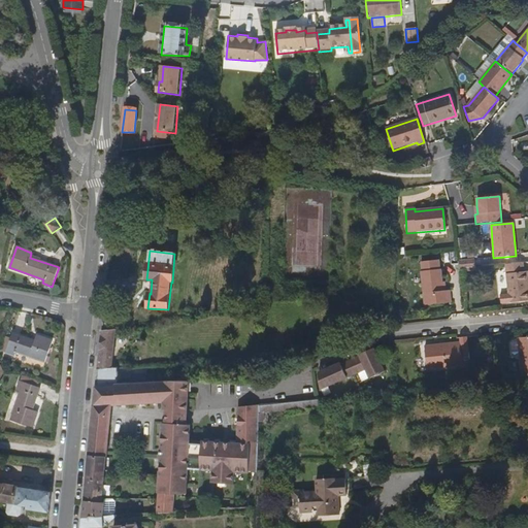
[(450,292),(447,292),(442,292),(442,283),(439,260),(420,262),(425,305),(451,302),(450,292)]
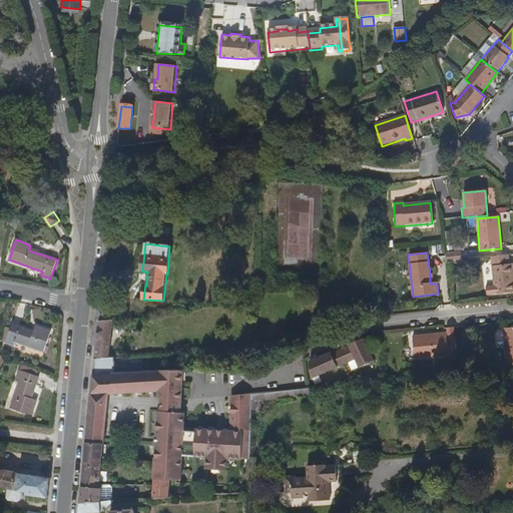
[(461,252),(446,253),(447,262),(462,261),(461,252)]
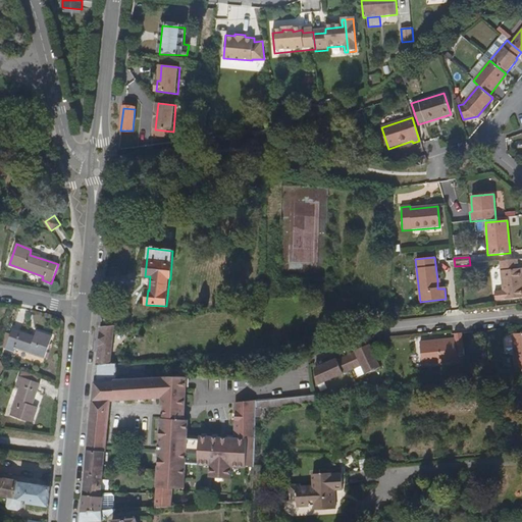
[(517,260),(500,262),(503,292),(492,292),(494,301),(521,297),(521,269),(518,270),(517,260)]
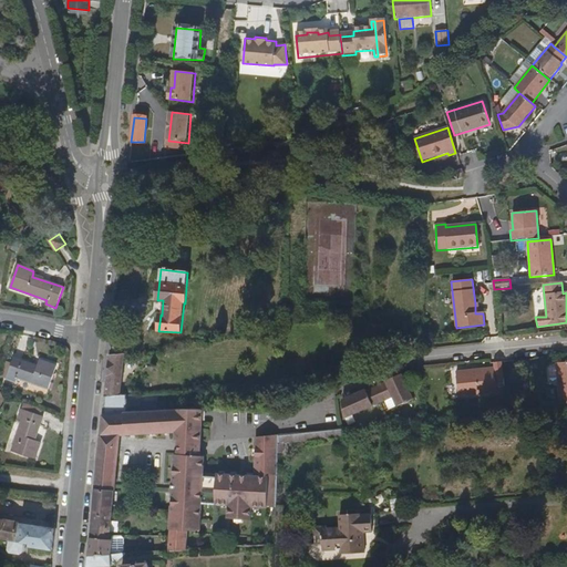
[(124,356),(109,357),(102,415),(125,414),(124,397),(120,397),(124,356)]
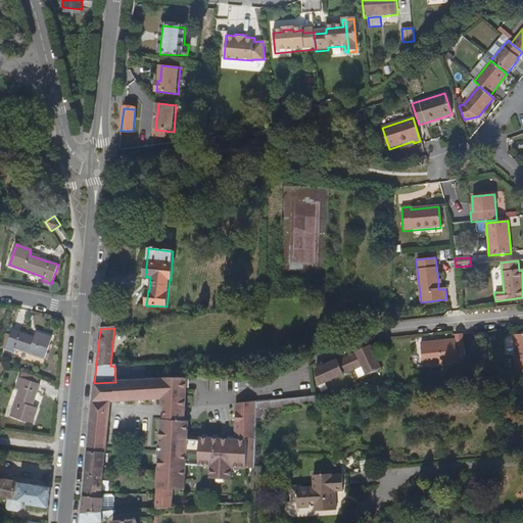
[(3,333),(0,343),(0,347),(14,352),(15,348),(44,359),(51,338),(36,332),(34,337),(12,330),(10,335),(3,333)]
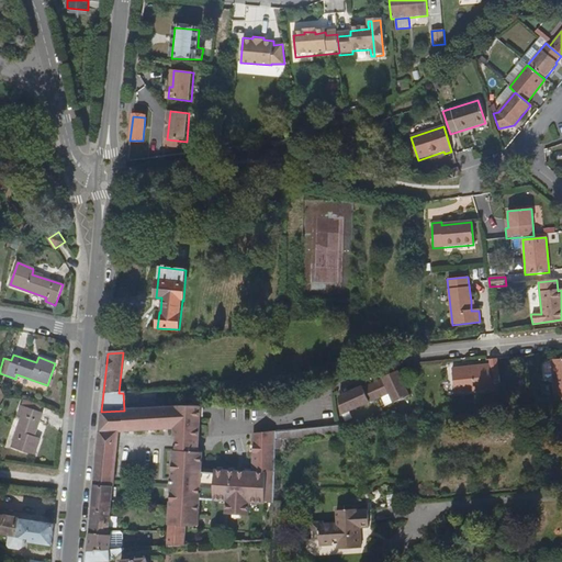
[(555,403),(561,402),(561,359),(551,361),(555,403)]
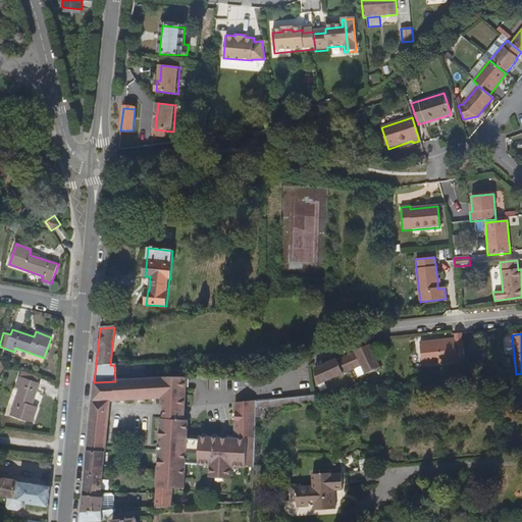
[(465,365),(463,348),(456,349),(455,338),(421,343),(422,365),(457,362),(457,366),(465,365)]
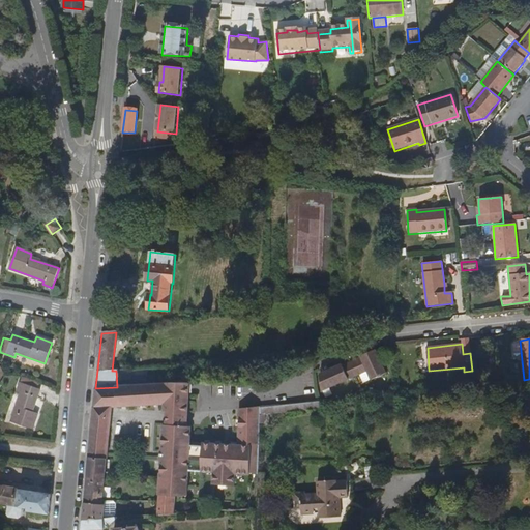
[(371,381),(385,375),(375,351),(362,356),(364,362),(363,363),(366,372),(371,381)]
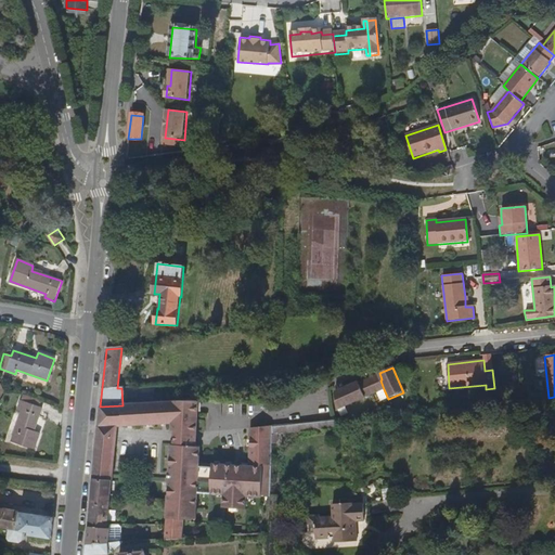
[(377,376),(373,378),(378,391),(384,389),(381,381),(377,376)]
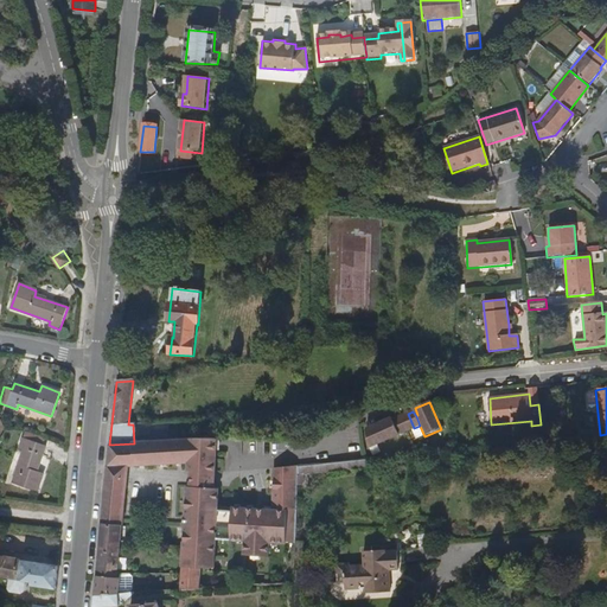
[(391,419),(365,430),(368,449),(410,430),(414,428),(408,414),(391,421),(391,419)]
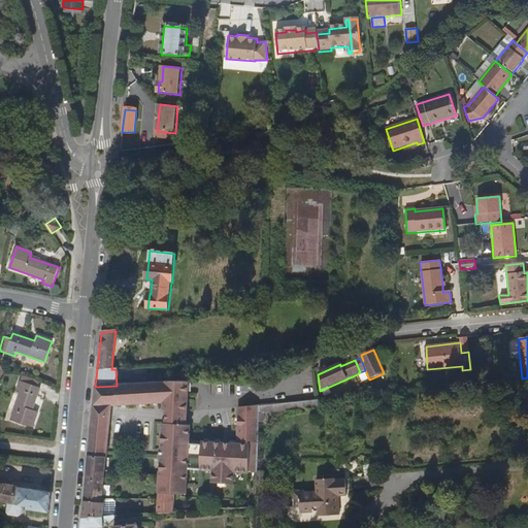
[(360,372),(357,374),(361,383),(369,380),(365,370),(360,372)]
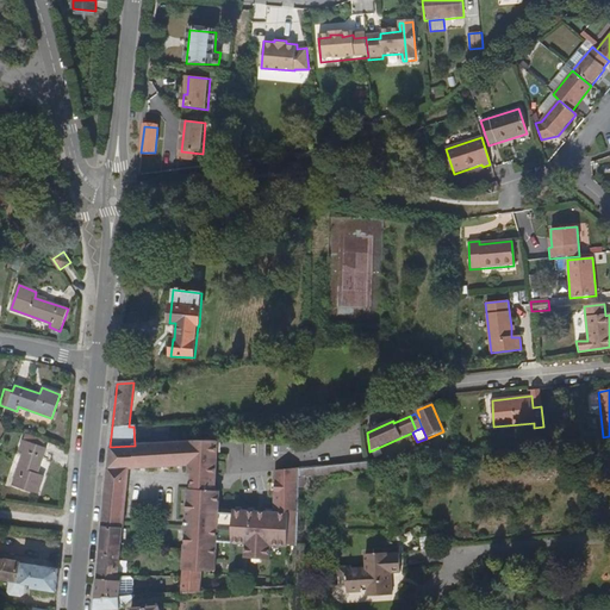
[(43,447),(45,440),(25,434),(19,450),(24,452),(12,486),(36,495),(43,475),(37,473),(45,448),(43,447)]
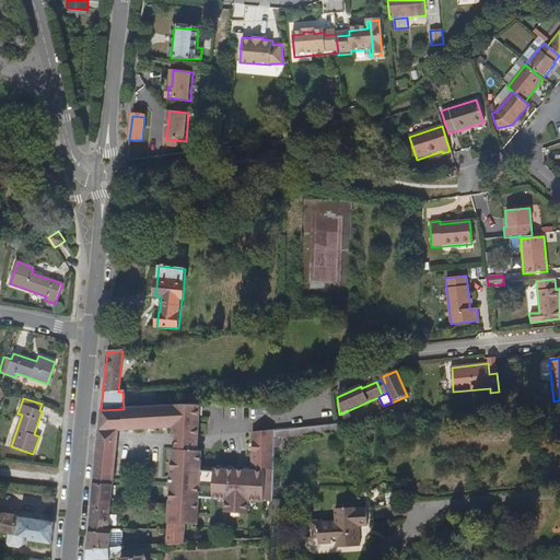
[(124,409),(101,410),(98,432),(117,431),(173,428),(173,436),(188,438),(188,439),(197,439),(199,406),(193,406),(175,407),(175,406),(124,409)]
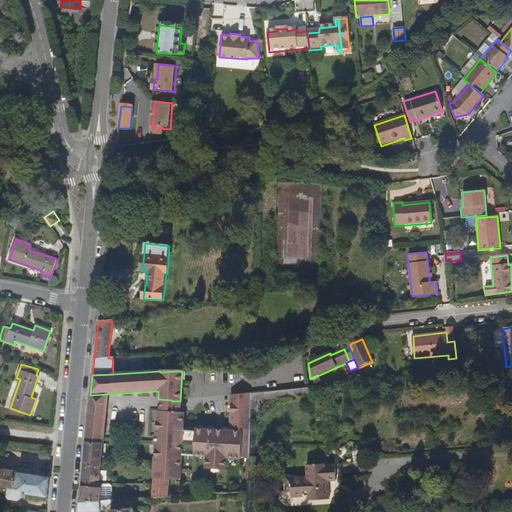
[(153,464),(170,466),(169,480),(180,481),(182,456),(208,458),(206,470),(224,472),(226,460),(240,461),(240,460),(249,460),(250,416),(250,395),(250,393),(230,396),(229,432),(182,428),(178,428),(180,413),(157,411),(155,436),(158,436),(157,444),(155,444),(153,464)]
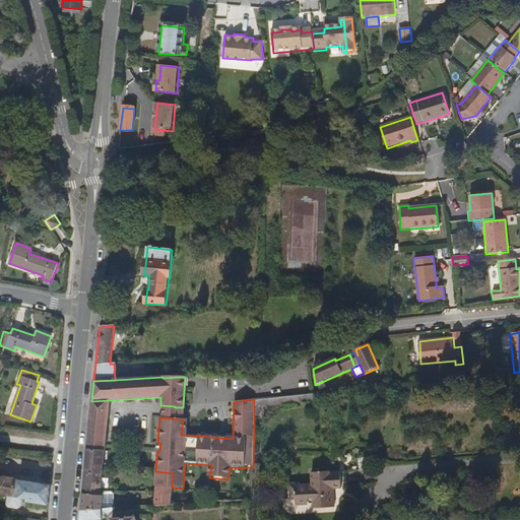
[(109,400),(91,401),(90,409),(108,411),(109,400)]
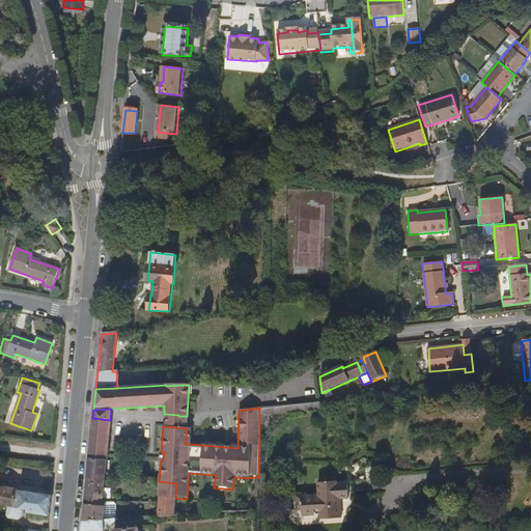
[(178,415),(164,414),(163,426),(187,428),(187,416),(178,416),(178,415)]
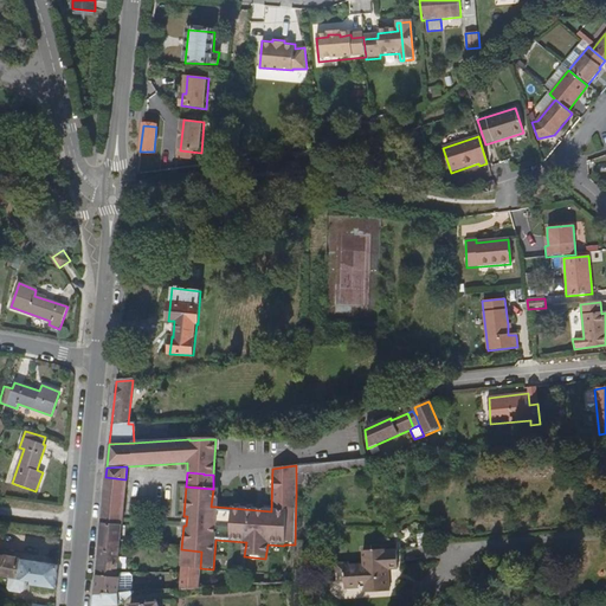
[(126,479),(105,477),(100,540),(109,540),(120,541),(126,479)]
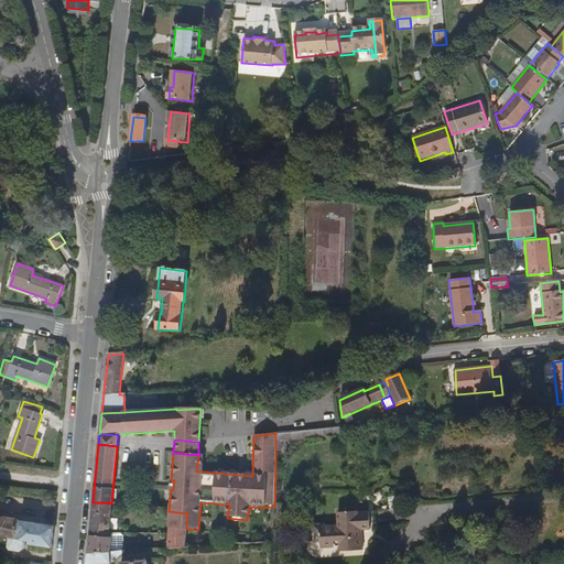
[(100,510),(91,510),(89,535),(108,538),(108,534),(110,511),(100,510)]
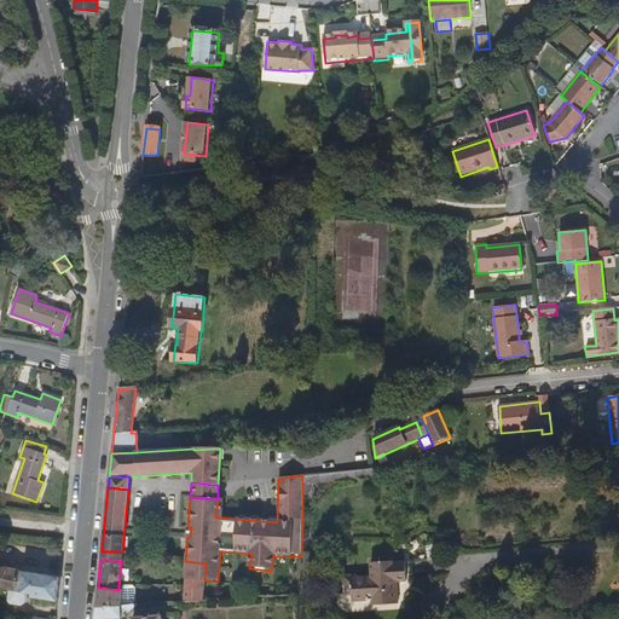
[(406,582),(406,562),(395,563),(395,560),(368,560),(369,574),(345,576),(346,595),(353,595),(353,601),(370,600),(370,605),(398,603),(398,582),(406,582)]
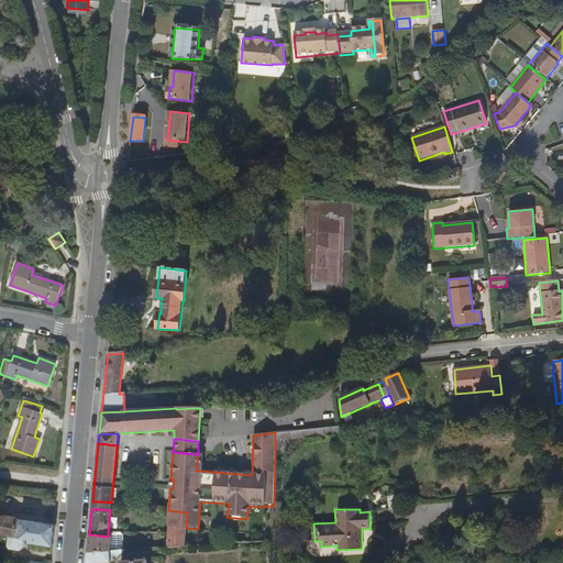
[(187,512),(168,510),(167,528),(186,528),(187,512)]
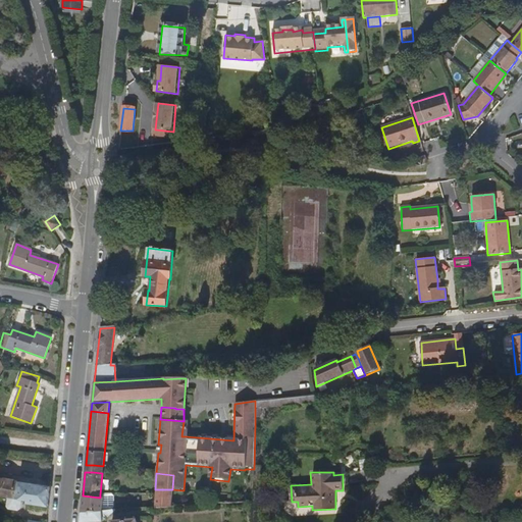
[(27,503),(48,506),(49,486),(0,478),(0,496),(7,497),(6,506),(8,509),(17,511),(19,508),(21,499),(28,500),(27,503)]
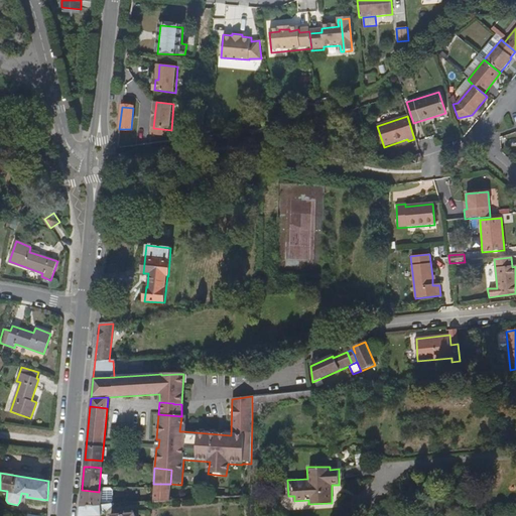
[(152,502),(169,501),(169,500),(169,489),(153,489),(152,502)]
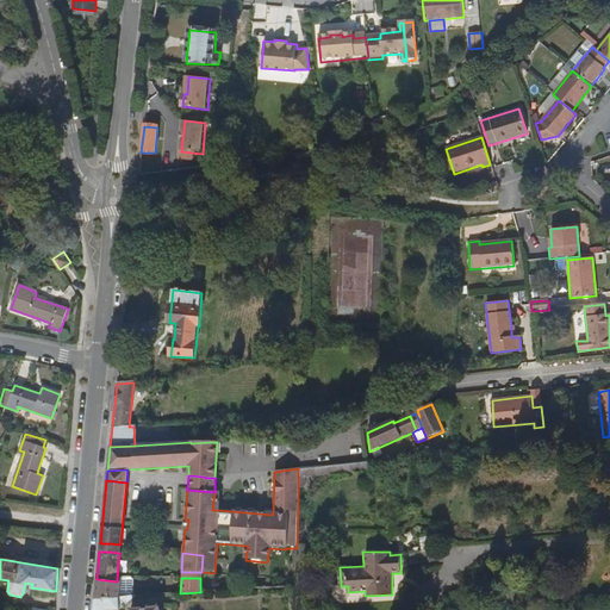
[(117,582),(97,579),(94,598),(119,597),(119,592),(120,582),(117,582)]
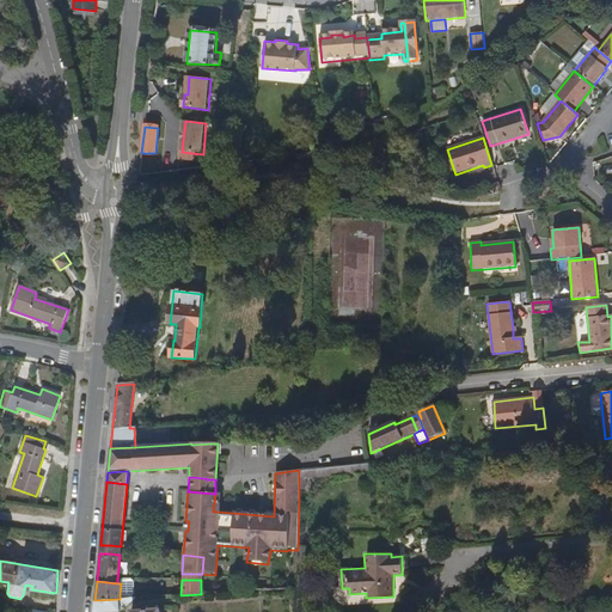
[(120,599),(95,600),(93,611),(109,611),(118,611),(120,599)]
